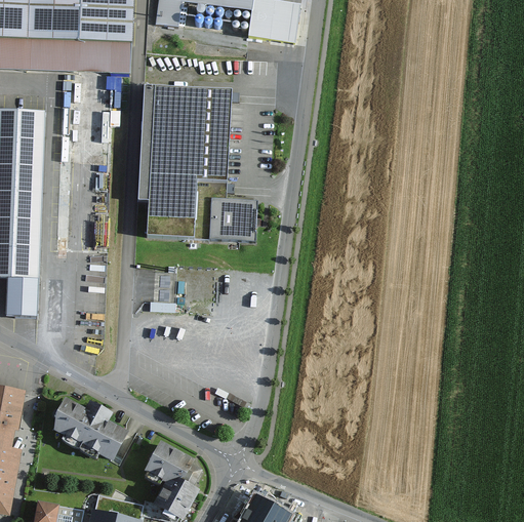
[(0,68),(61,70),(110,72),(127,73),(129,0),(0,0),(0,68)]
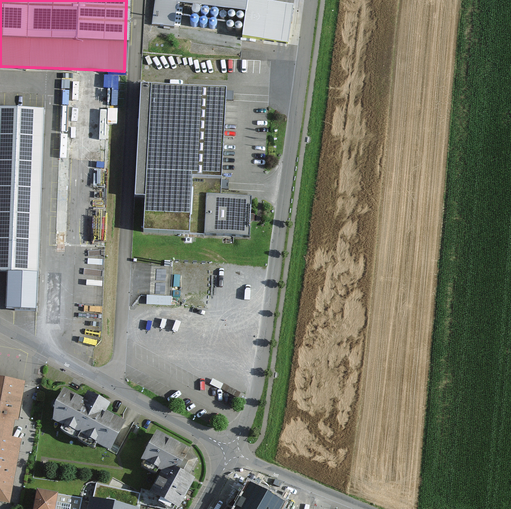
[(155,0),(153,20),(172,22),(175,3),(245,12),(242,32),(285,37),(290,1),(280,0),(155,0)]
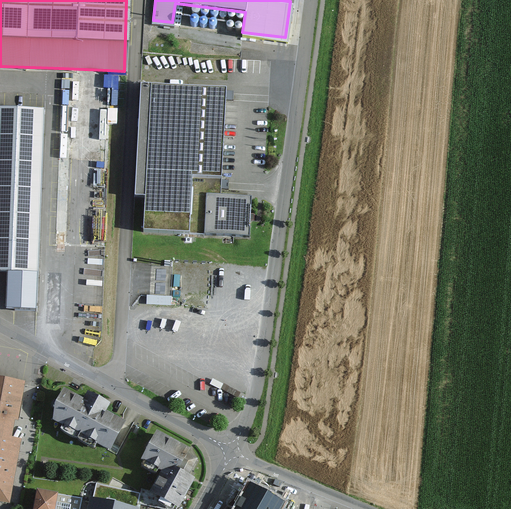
[(107,70),(59,68),(53,240),(101,241),(107,70)]
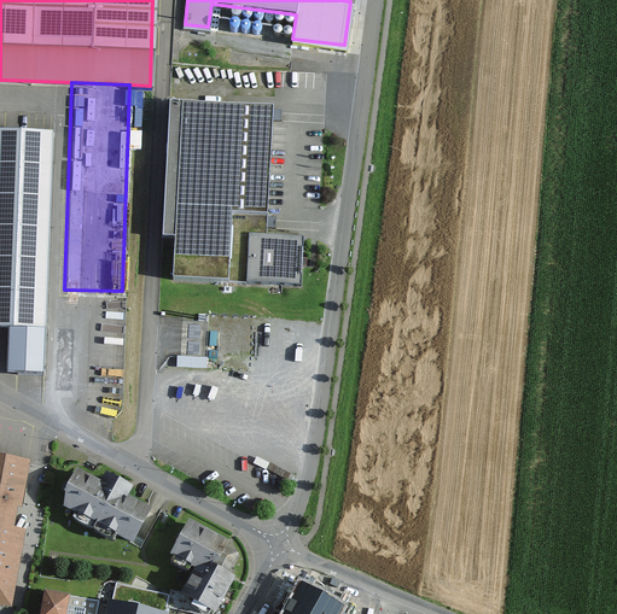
[(174,235),(173,280),(301,286),(302,259),(303,235),(268,234),(274,105),(169,100),(163,235),(174,235)]
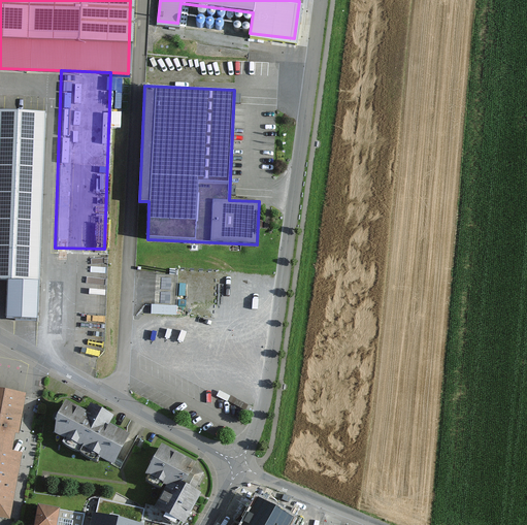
[(0,280),(5,281),(4,318),(37,319),(44,113),(0,110),(0,280)]
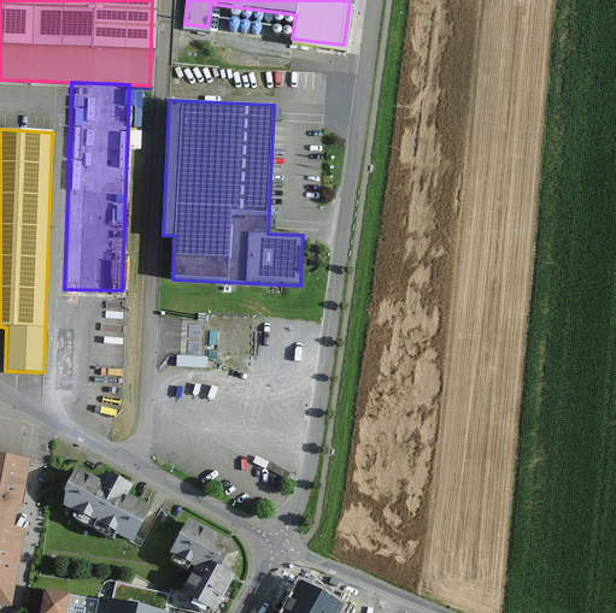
[(0,599),(10,601),(24,525),(12,524),(16,504),(19,504),(29,457),(0,451),(0,599)]
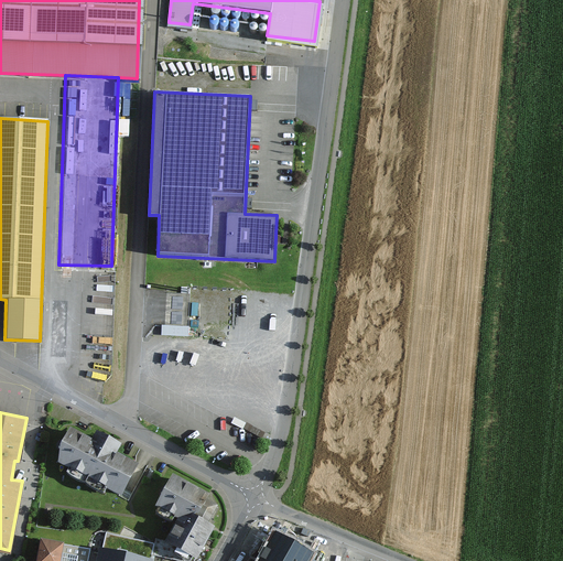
[(91,440),(69,429),(60,445),(58,463),(120,496),(137,465),(115,453),(119,445),(111,441),(96,432),(91,440)]
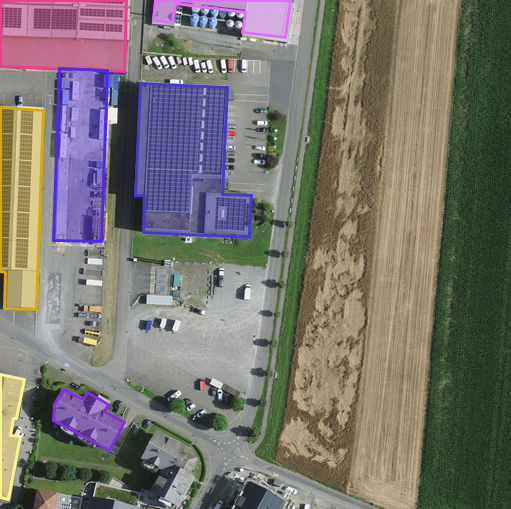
[(161,470),(150,490),(141,487),(137,502),(168,508),(173,508),(174,507),(177,508),(194,478),(189,475),(198,459),(188,453),(191,449),(155,430),(140,458),(143,460),(161,470)]
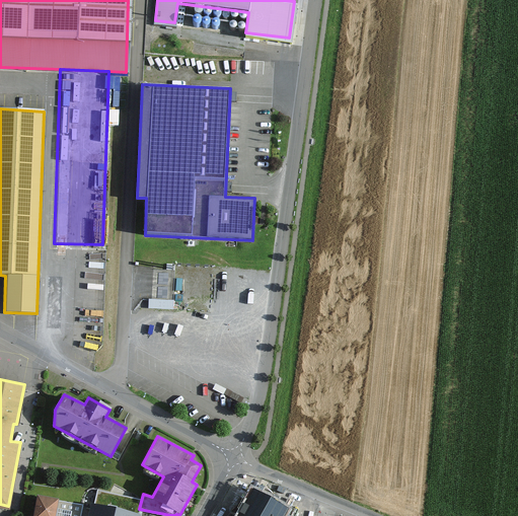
[(281,515),(288,504),(250,484),(232,515),(281,515)]
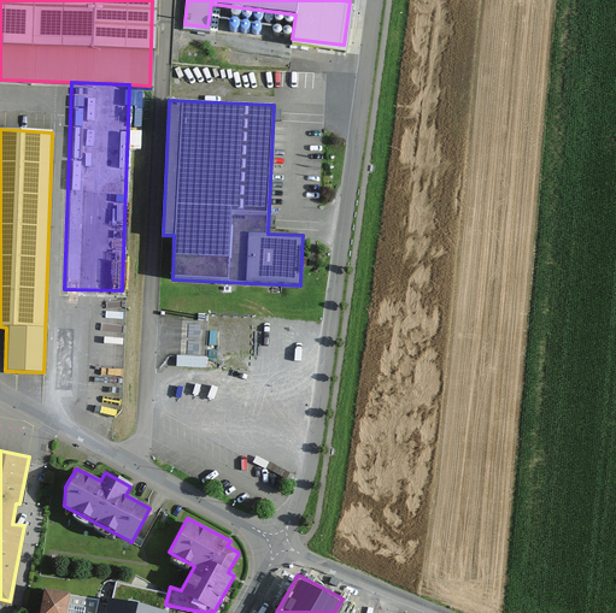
[(163,612),(166,593),(116,582),(112,600),(107,600),(104,612),(163,612)]
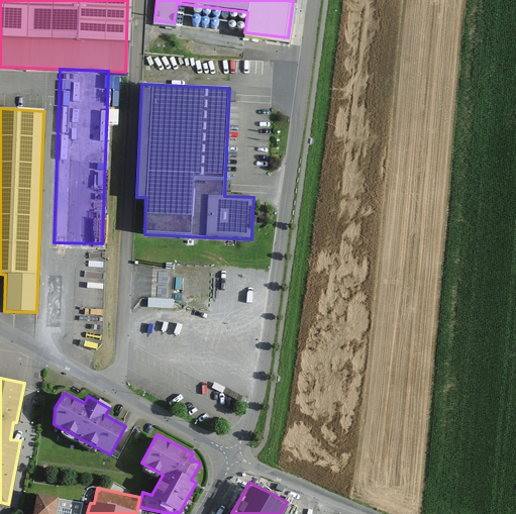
[(37,495),(33,513),(79,513),(82,502),(37,495)]
